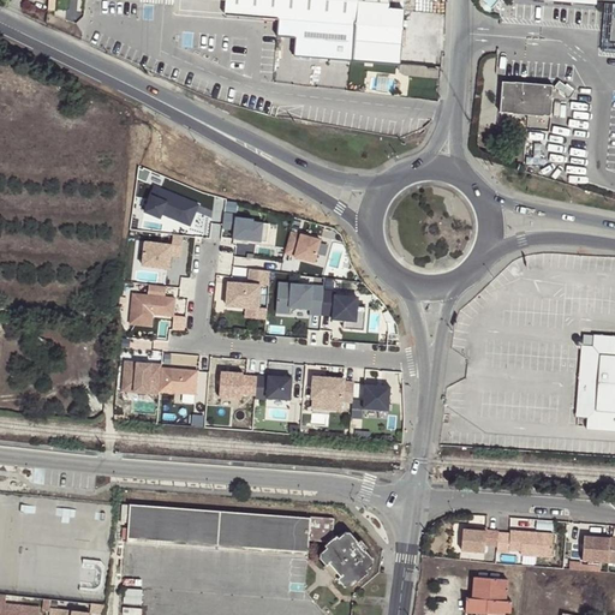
[(294,55),(399,65),(404,10),(389,7),(389,0),(226,0),(225,13),(278,18),(276,36),(296,37),(294,55)]
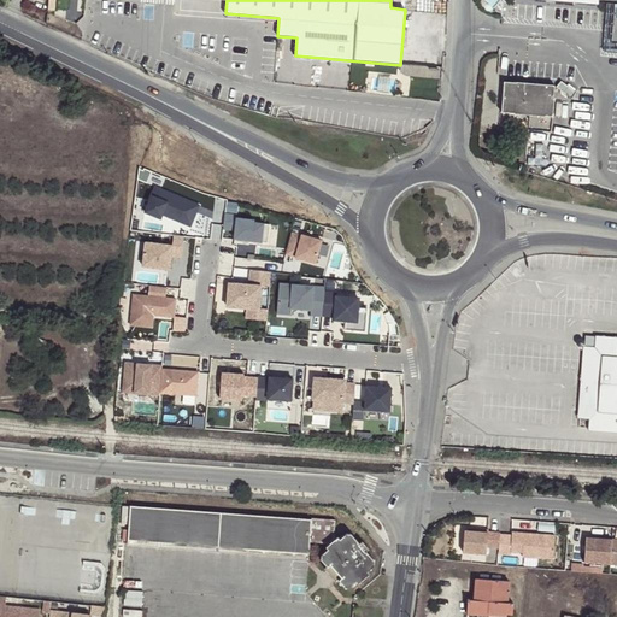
[(554,86),(505,82),(503,112),(552,116),(554,86)]
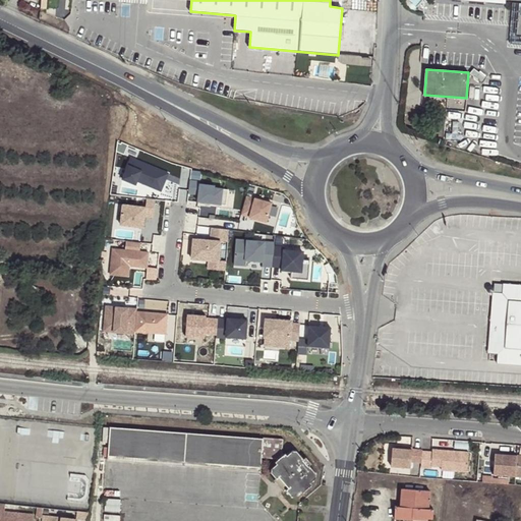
[(170,171),(128,154),(119,175),(161,193),(170,171)]
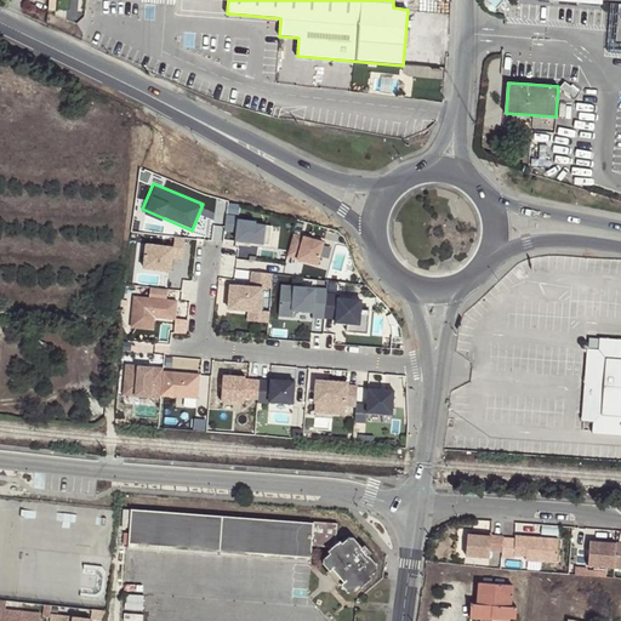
[(274,223),(238,217),(234,244),(271,248),(274,223)]
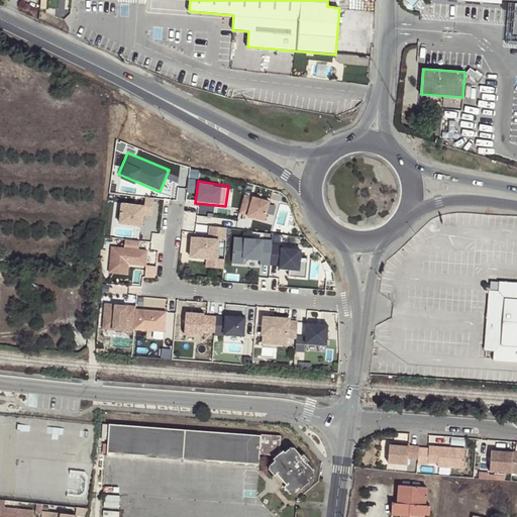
[(272,201),(244,193),(238,213),(267,222),(272,201)]
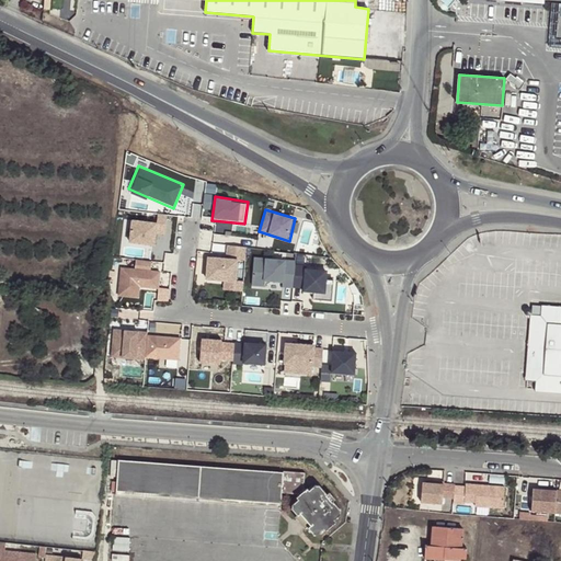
[(157,220),(133,217),(129,242),(156,245),(157,233),(167,236),(168,215),(158,214),(157,220)]
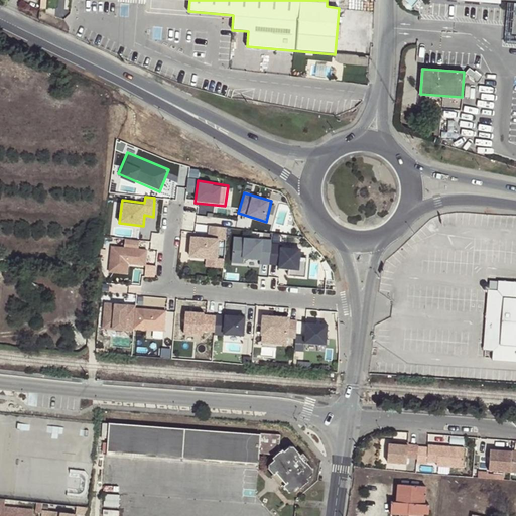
[(207,236),(191,234),(188,257),(206,259),(205,267),(225,268),(228,227),(209,225),(207,236)]
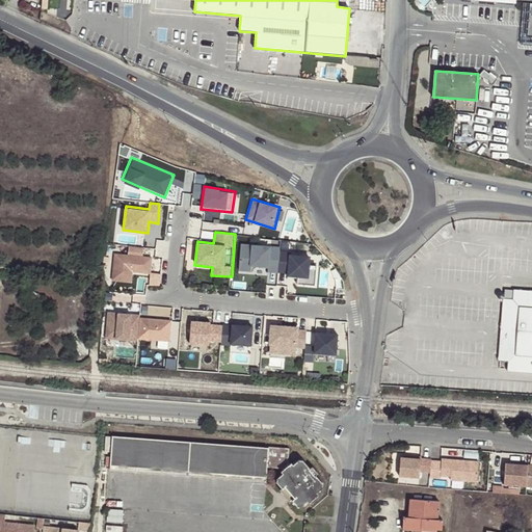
[(288,247),(243,243),(240,270),(250,271),(253,265),(270,267),(269,274),(310,280),(310,257),(288,256),(288,247)]
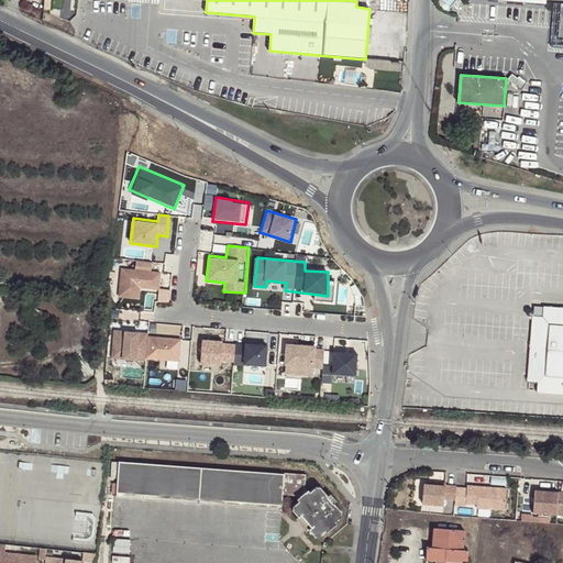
[(159,271),(121,266),(118,297),(141,299),(142,289),(159,290),(159,271)]
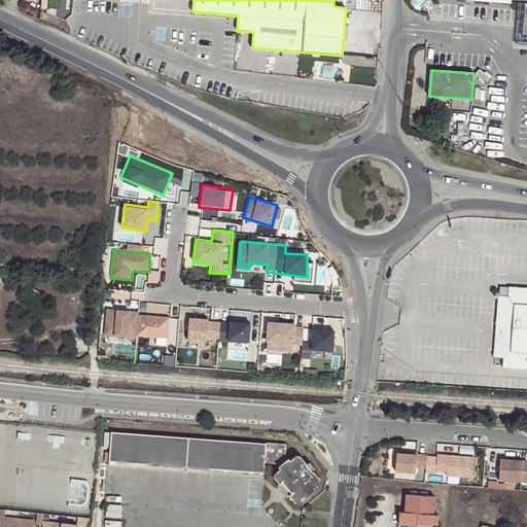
[(502,366),(526,369),(526,287),(500,285),(494,356),(503,357),(502,366)]
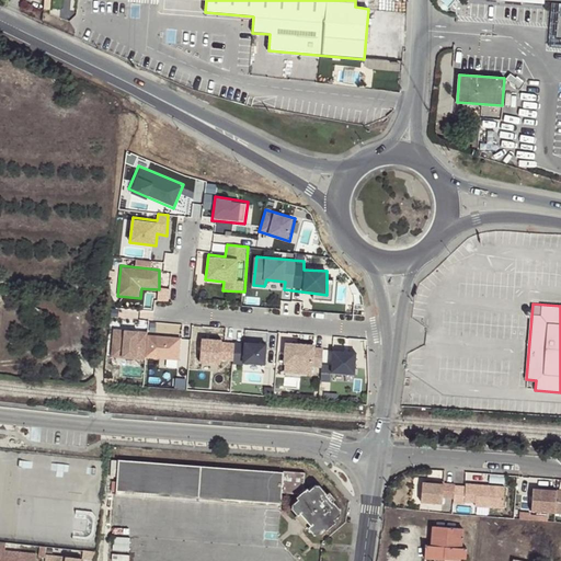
[(138,332),(113,330),(110,356),(137,358),(138,332)]
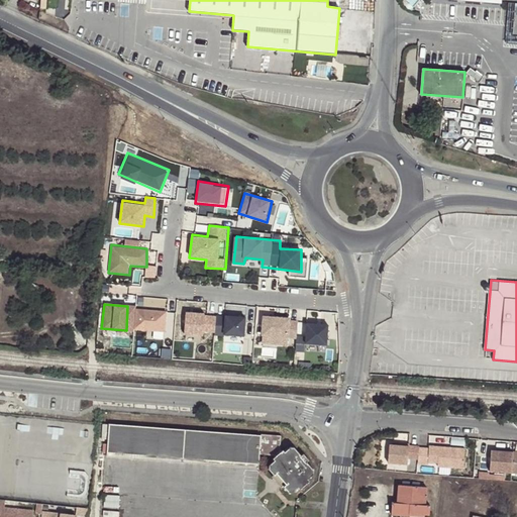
[(168,313),(136,309),(132,330),(165,334),(168,313)]
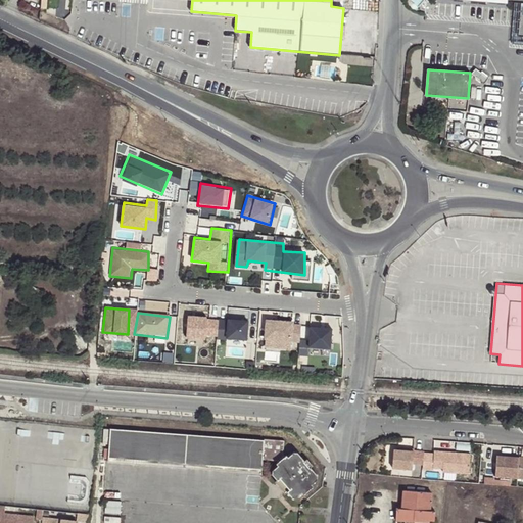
[(221,317),(189,315),(186,339),(218,343),(221,317)]
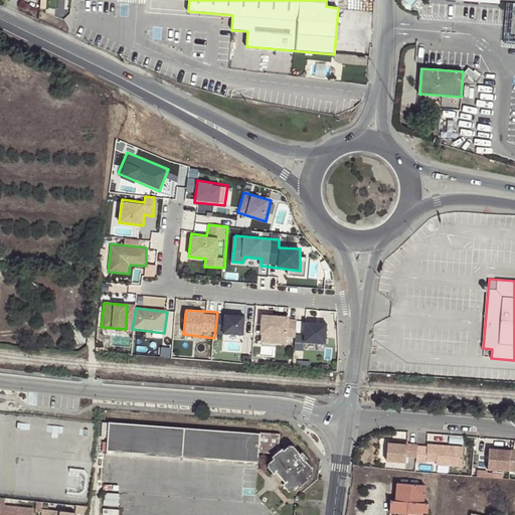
[(223,311),(223,335),(243,337),(246,313),(223,311)]
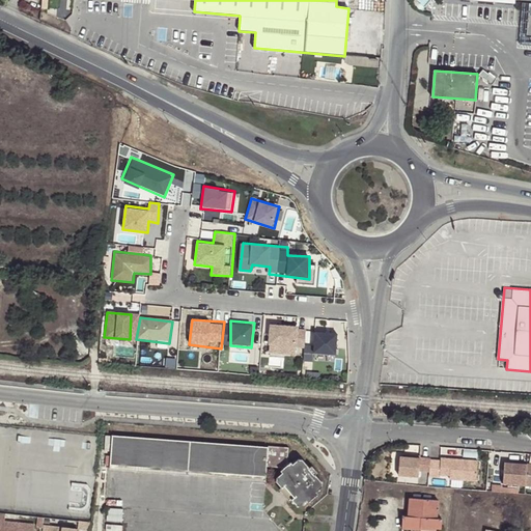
[(301,327),(270,325),(268,352),(300,355),(301,327)]
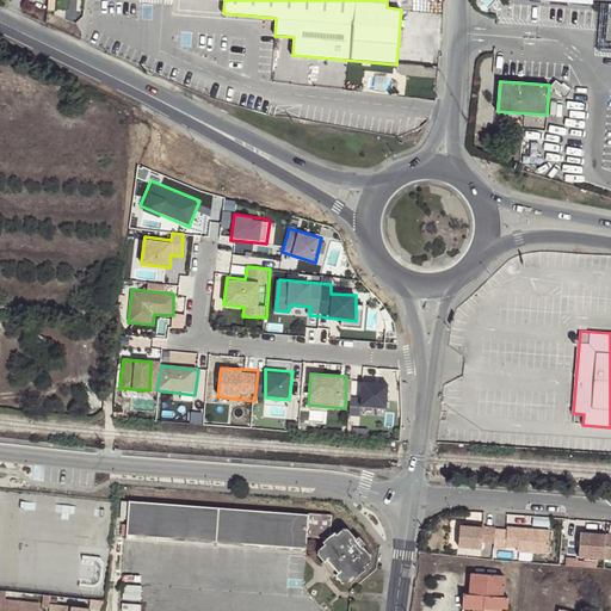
[(390,382),(363,380),(360,406),(387,409),(390,382)]
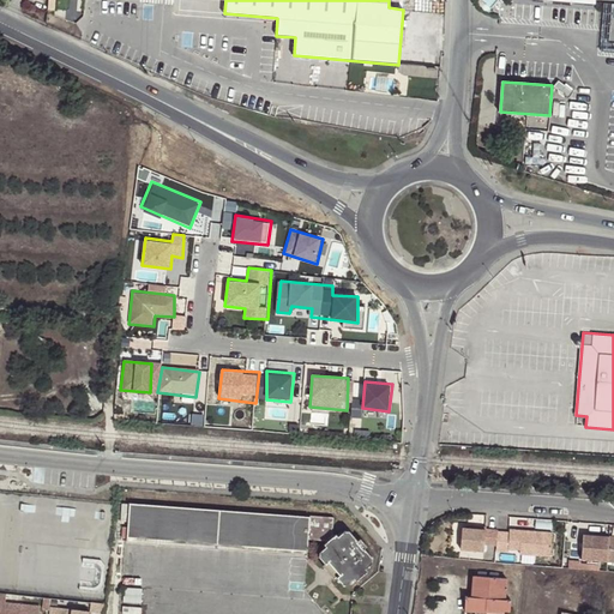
[(239,511),(131,503),(127,541),(222,548),(289,553),(306,554),(307,539),(324,540),(325,542),(324,543),(326,546),(320,551),(320,557),(325,563),(327,561),(341,573),(338,576),(343,583),(349,583),(354,578),(356,579),(367,570),(366,569),(372,563),(373,558),(365,548),(362,548),(357,542),(359,541),(350,530),(344,530),(338,535),(337,534),(335,535),(332,533),(333,517),(309,516),(309,517),(239,511)]
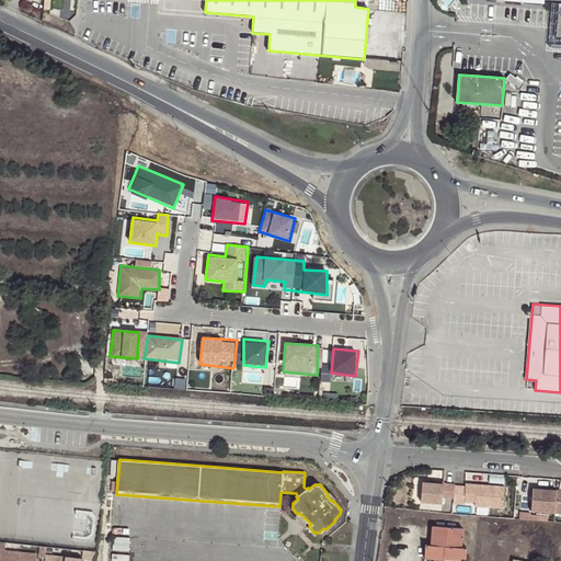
[(453,501),(454,488),(443,487),(443,483),(433,482),(433,485),(427,485),(422,484),(421,504),(442,506),(443,500),(453,501)]
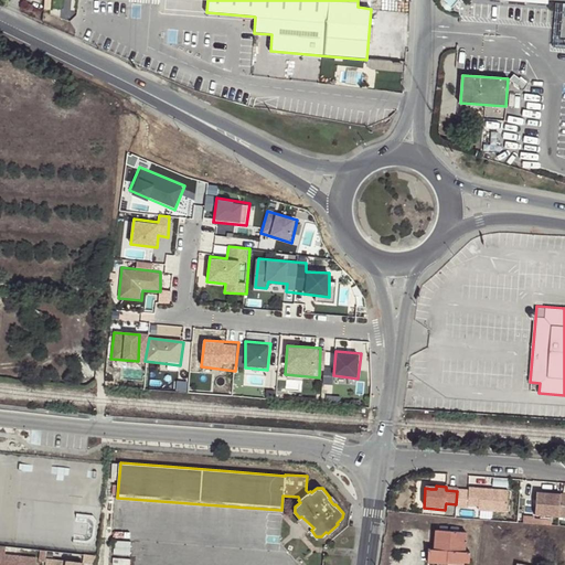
[(468,491),(457,491),(456,509),(468,509),(468,507),(479,508),(478,511),(505,513),(508,491),(469,489),(468,491)]
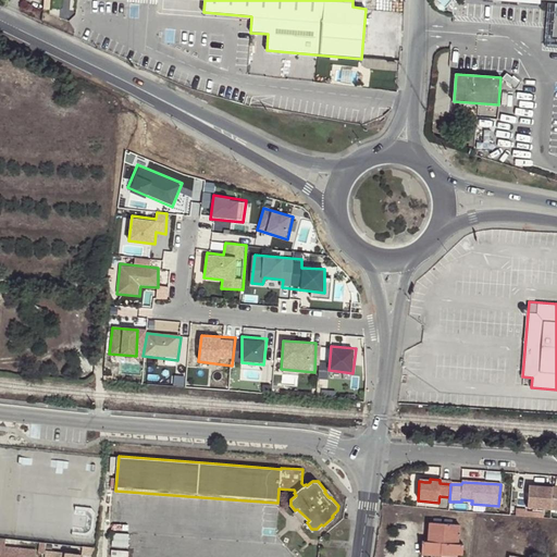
[(556,487),(528,486),(527,508),(556,510),(556,487)]
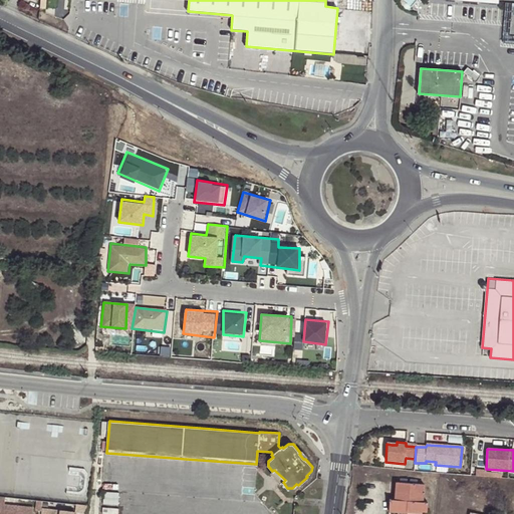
[(386,511),(395,512),(404,512),(404,510),(410,511),(410,513),(419,513),(419,512),(424,512),(425,503),(420,502),(421,485),(392,483),(391,500),(387,500),(386,511)]
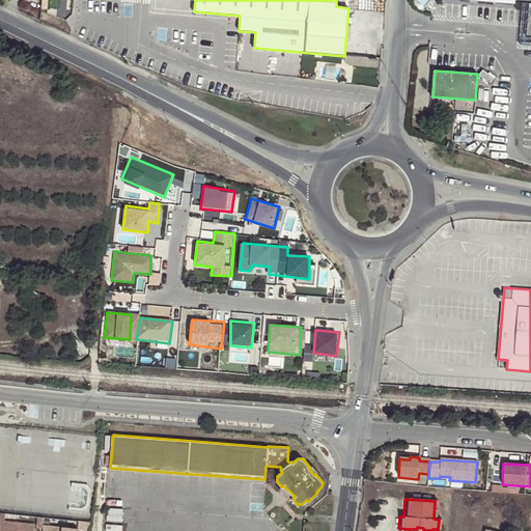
[(0,530),(33,530),(35,524),(5,521),(6,513),(0,512),(0,530)]
